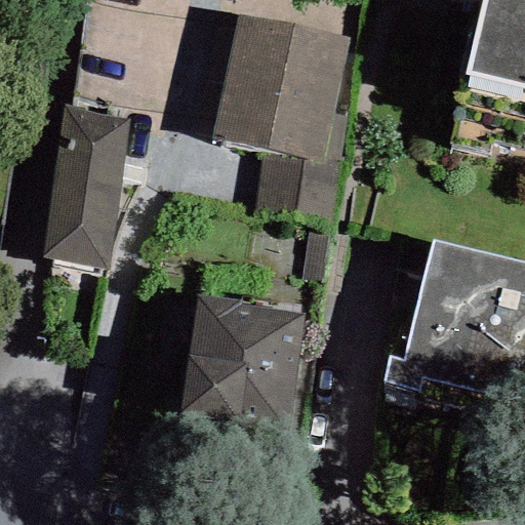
[(524,0),(482,0),(465,75),(524,89),(524,0)]
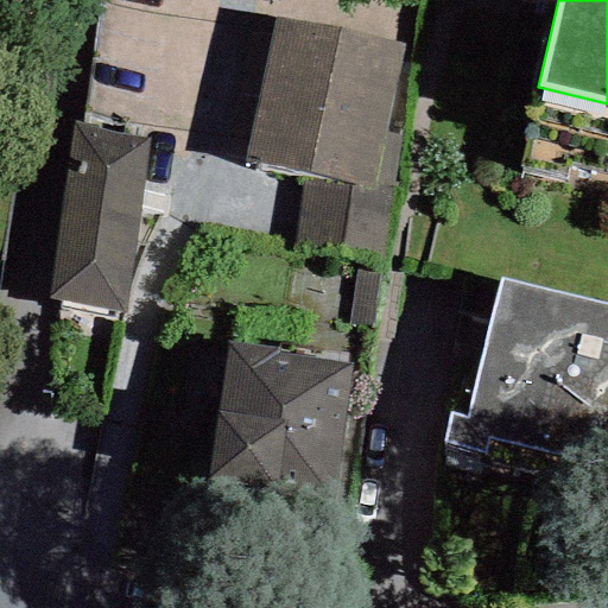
[(404,44),(274,14),(240,159),(305,175),(369,190),(382,133),(404,44)]
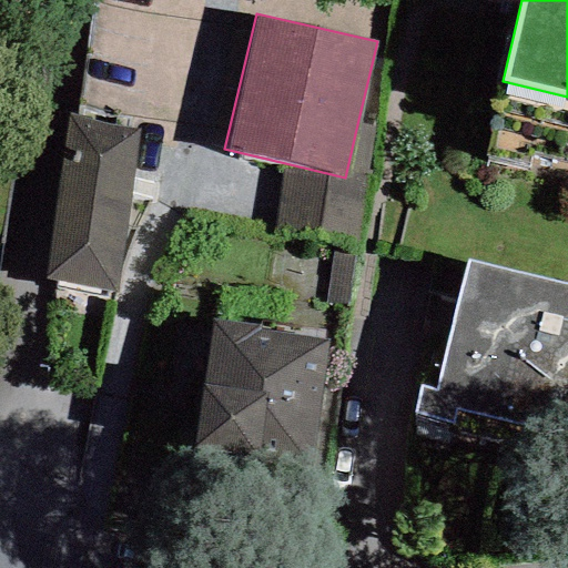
[(141,127),(69,117),(43,281),(115,292),(141,127)]
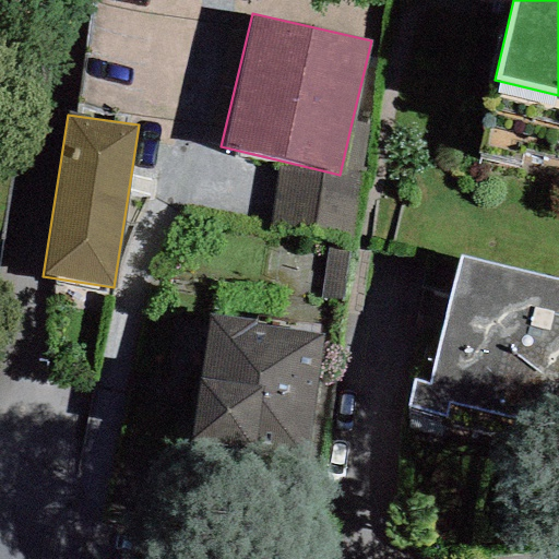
[(368,127),(352,122),(340,175),(281,161),(271,223),(346,232),(368,127)]
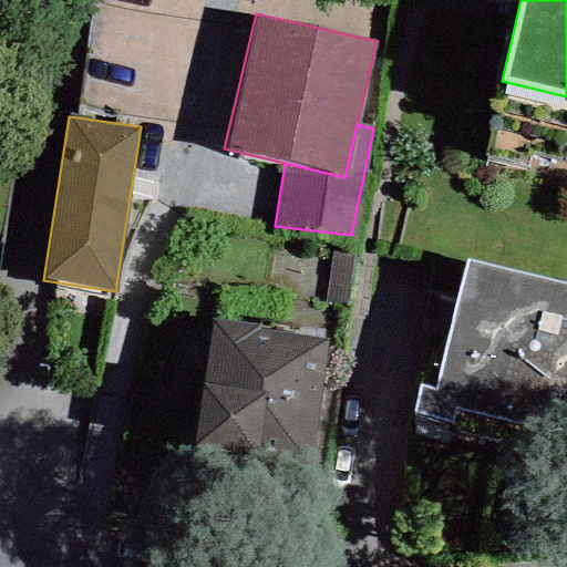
[(351,256),(332,253),(323,303),(342,307),(351,256)]
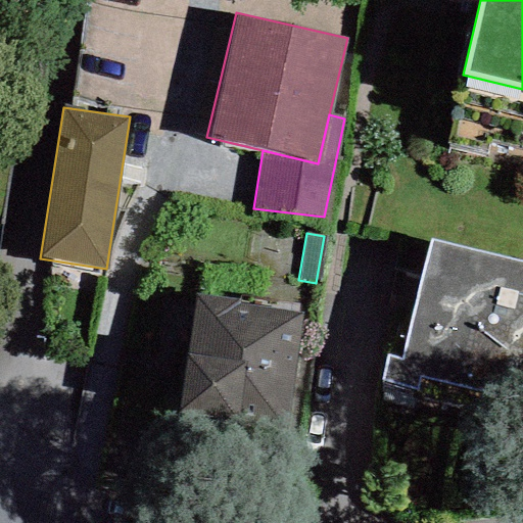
[(522,260),(430,237),(400,359),(386,354),(380,381),(419,390),(422,377),(522,401),(522,260)]
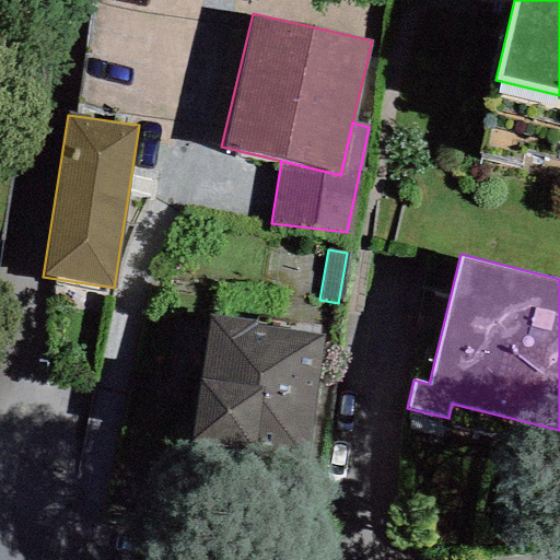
[(326,333),(209,316),(190,440),(307,457),(326,333)]
